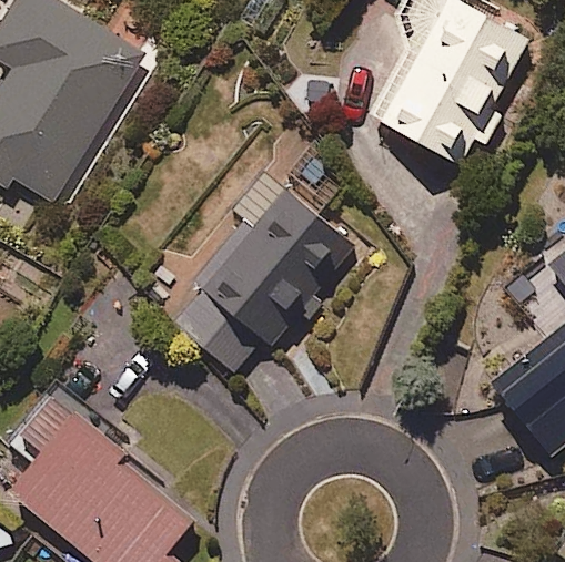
[(147,54),(60,0),(18,0),(0,28),(0,53),(17,64),(0,90),(0,191),(2,193),(11,177),(52,203),(147,54)]
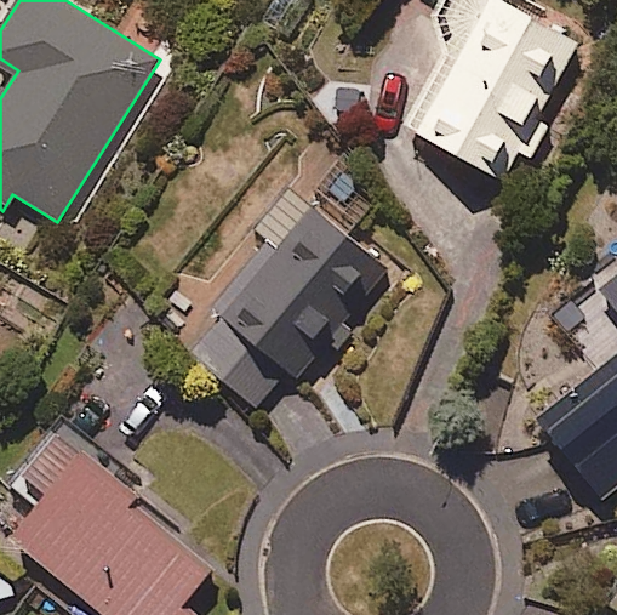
[(443,38),(449,43),(400,123),(501,183),(587,41),(518,0),(436,0),(438,1),(435,9),(435,17),(436,26),(439,33),(443,38)]
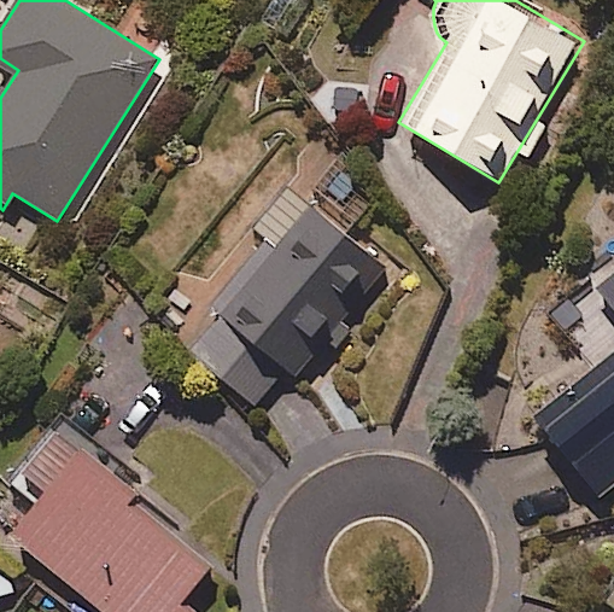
[(287,371),(307,388),(402,273),(352,231),(379,199),(343,170),(310,209),(291,192),(259,229),(268,235),(212,302),(226,313),(191,354),(256,408),(287,371)]
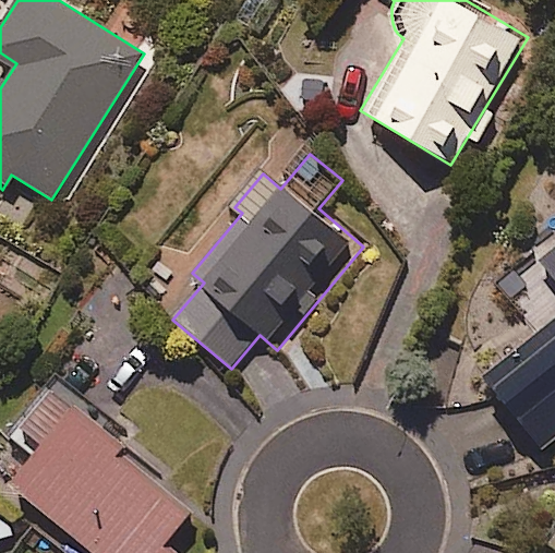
[(554,248),(533,266),(545,281),(517,304),(538,331),(485,373),(544,447),(554,437),(554,248)]
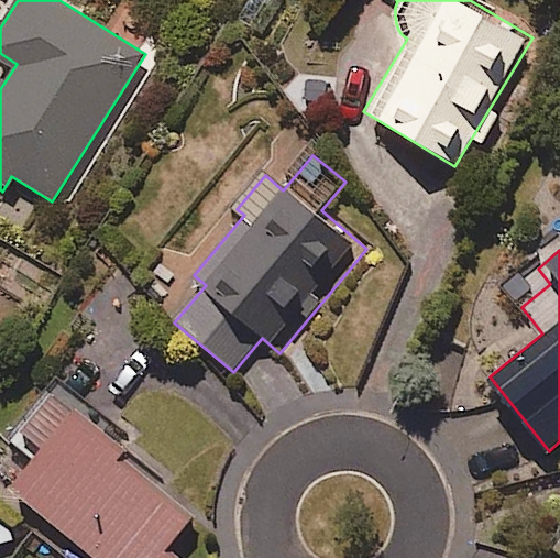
[(128,445),(56,386),(0,455),(0,483),(92,557),(174,557),(165,550),(191,518),(117,458),(128,445)]
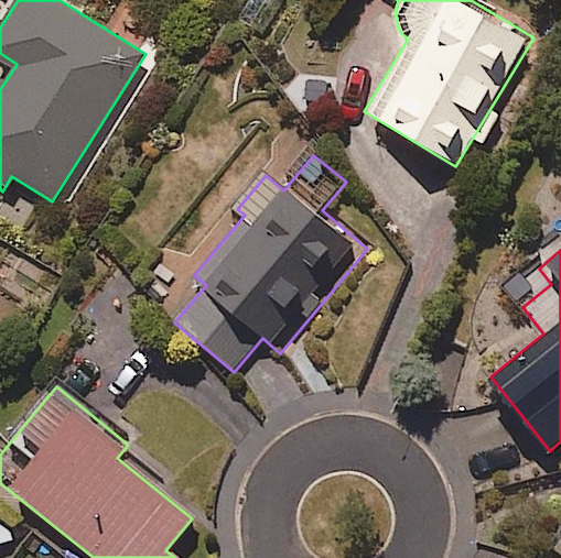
All buildings are outlined.
